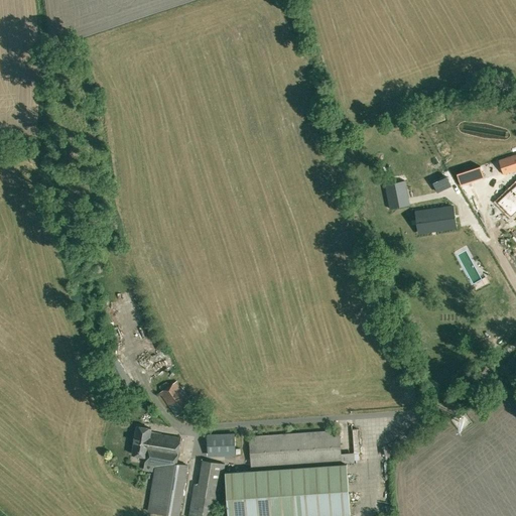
[(515,155),(514,156),(513,155),(499,160),(503,174),(515,169),(515,155)]
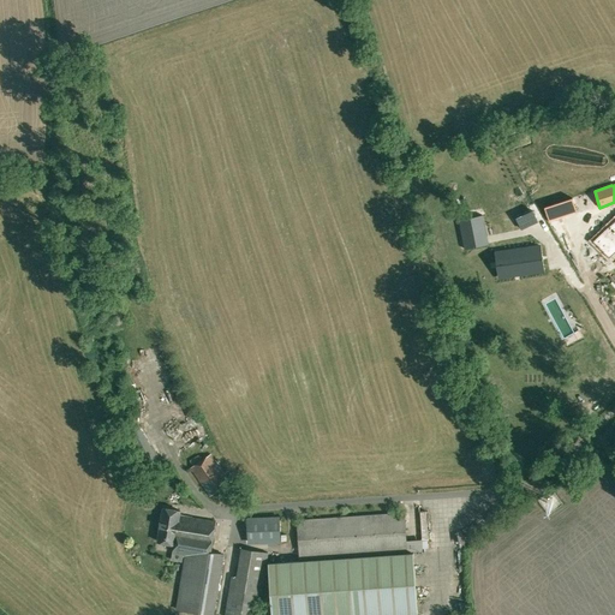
[(577,212),(572,197),(544,207),(549,221),(577,212)]
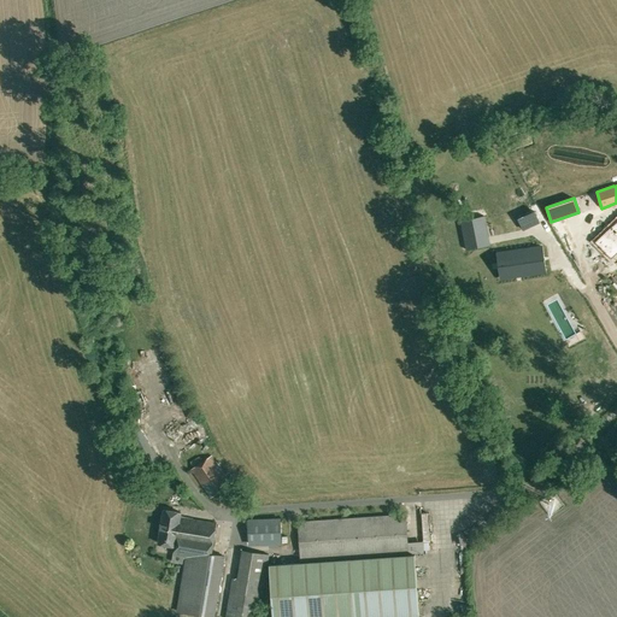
[(616,209),(591,234),(607,251),(616,241),(616,209)]
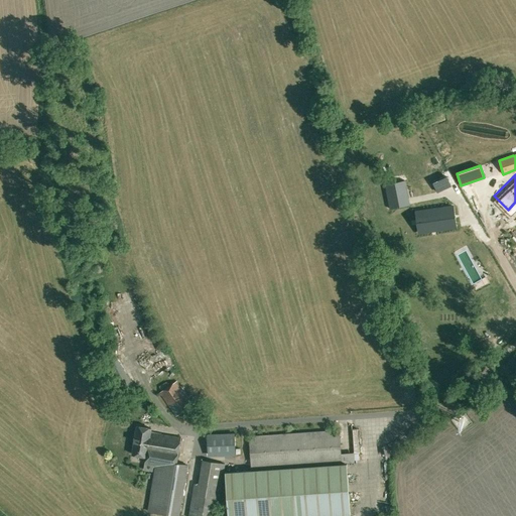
[(435,181),(433,182),(437,192),(450,185),(446,176),(444,177),(443,176),(434,180),(435,181)]
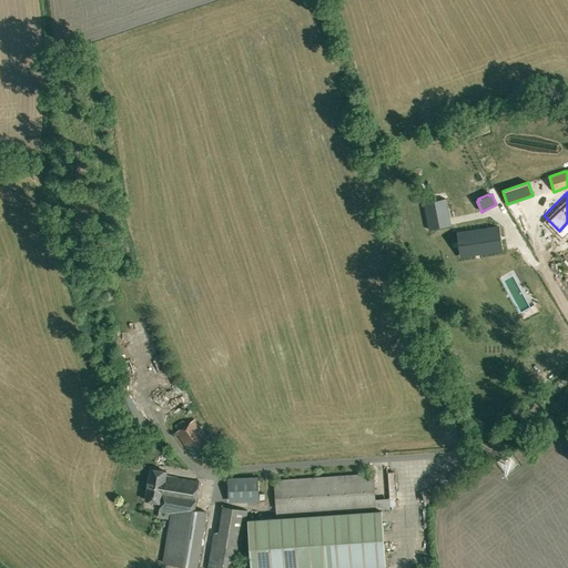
[(446,199),(424,203),(429,230),(452,225),(446,199)]
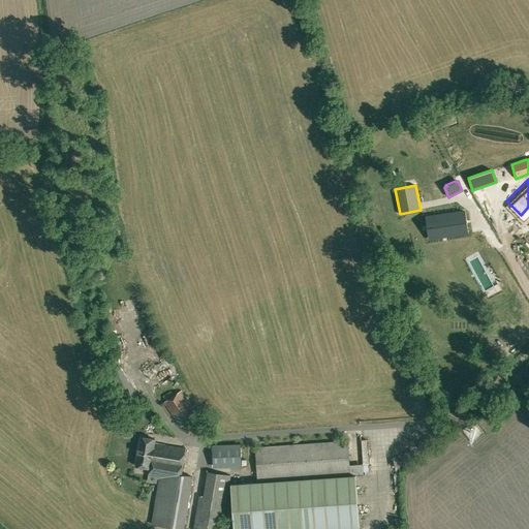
[(459,203),(430,220),(438,234),(453,225),(455,229),(469,221),(459,203)]
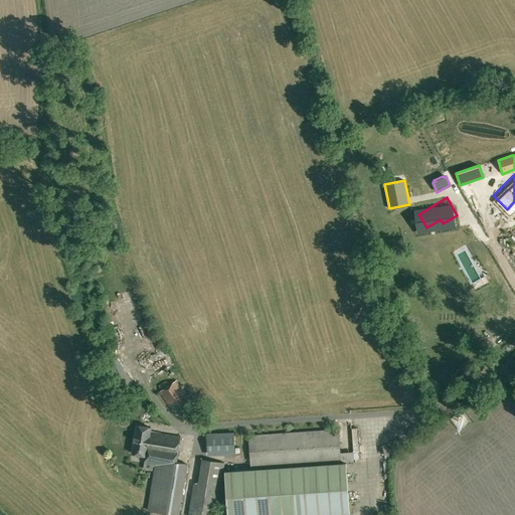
[(176,416),(193,404),(176,380),(160,391),(176,416)]
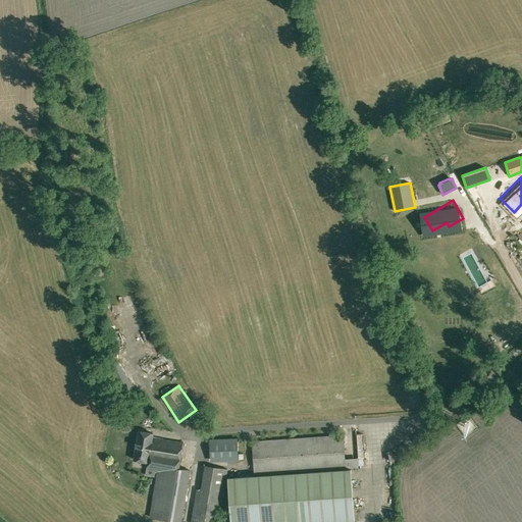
[(153,433),(139,431),(134,460),(148,462),(146,475),(154,477),(155,470),(158,471),(179,469),(184,442),(153,437),(153,433)]
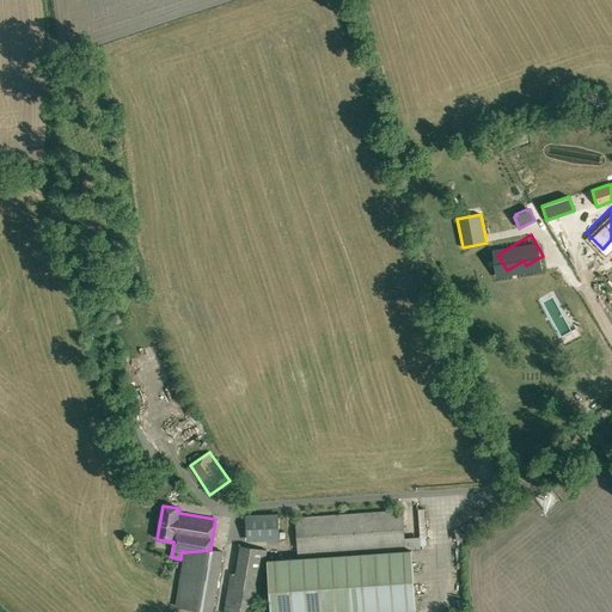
[(420,548),(420,537),(405,538),(403,510),(295,518),(299,556),(420,548)]
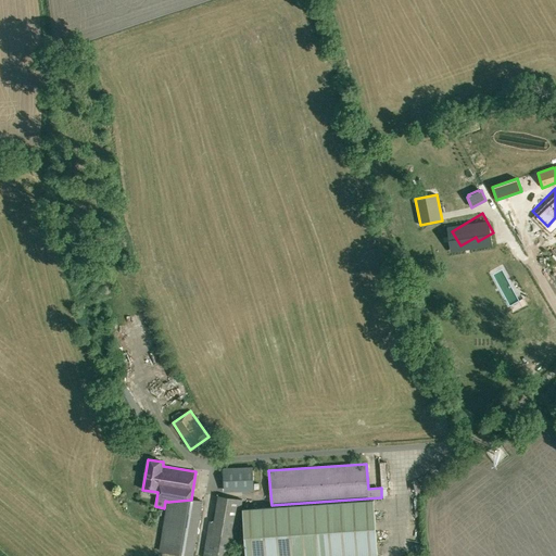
[(232,555),(242,500),(218,495),(214,521),(210,520),(203,555),(232,555)]
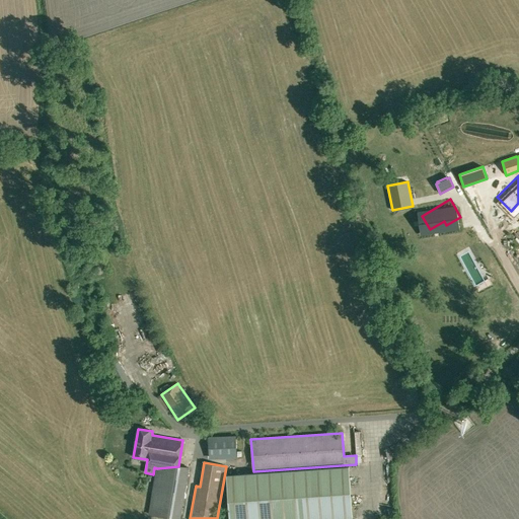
[(178,466),(157,468),(149,514),(178,518),(179,518),(189,468),(178,466)]
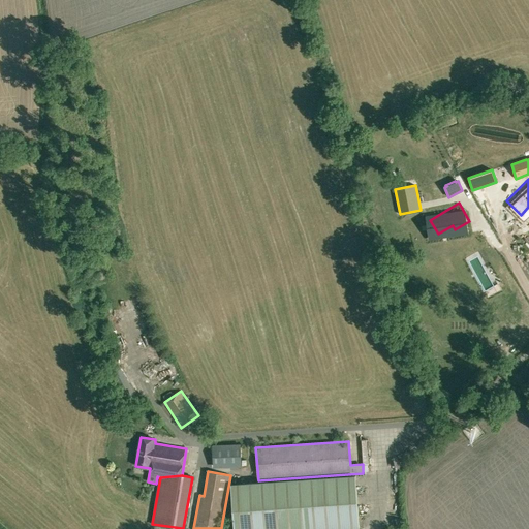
[(230,485),(234,528),(340,528),(360,528),(355,475),(230,485)]
